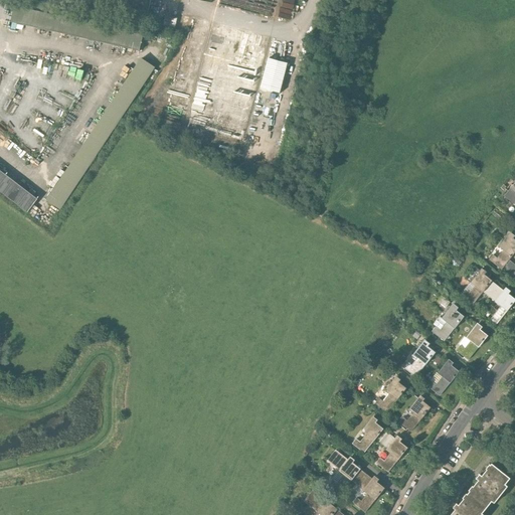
[(514,202),(514,185),(505,197),(513,204),(514,202)]
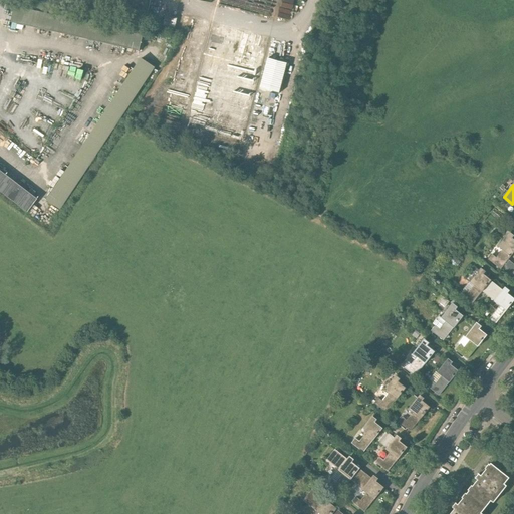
[(492,255),(488,260),(501,270),(501,269),(509,260),(513,253),(513,242),(512,241),(513,238),(509,235),(498,249),(502,252),(497,259),(492,255)]
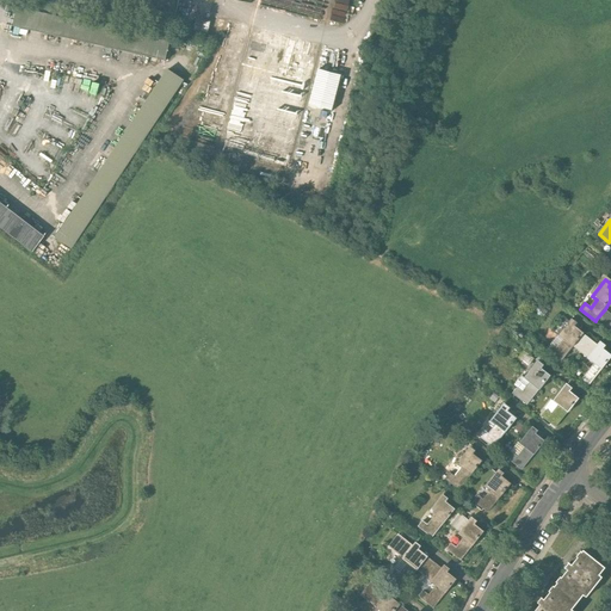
[(610,314),(605,309),(596,320),(610,332),(610,314)]
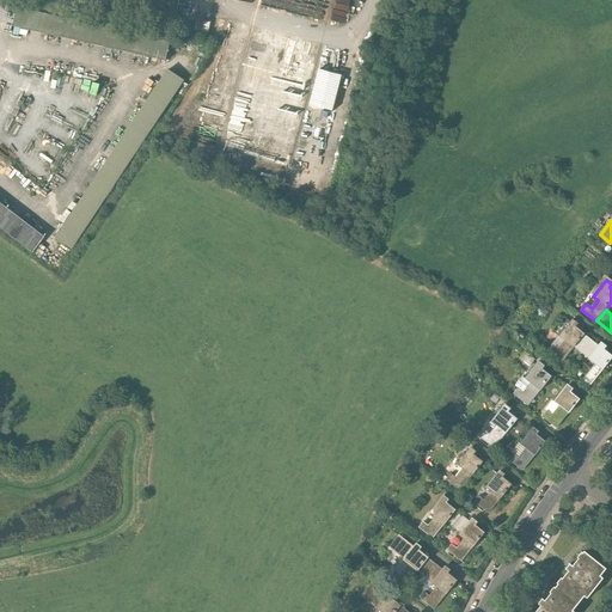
[(551,346),(548,352),(562,363),(574,348),(583,336),(575,329),(577,325),(571,320),(560,337),(563,341),(556,349),(551,346)]
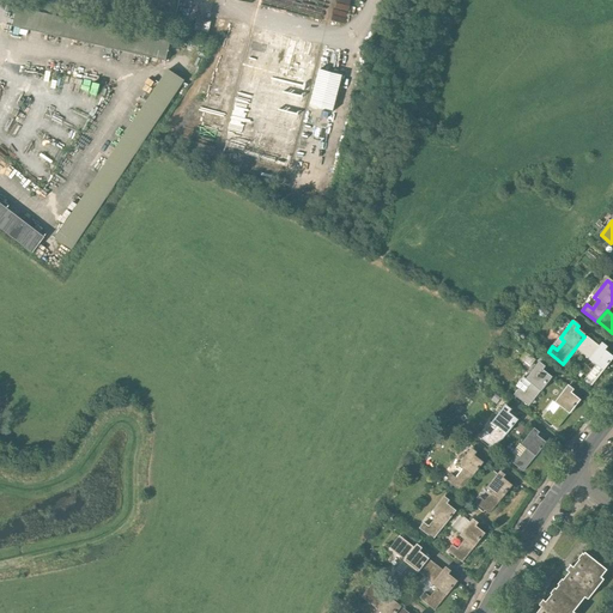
[(600,349),(584,337),(575,349),(590,360),(600,349)]
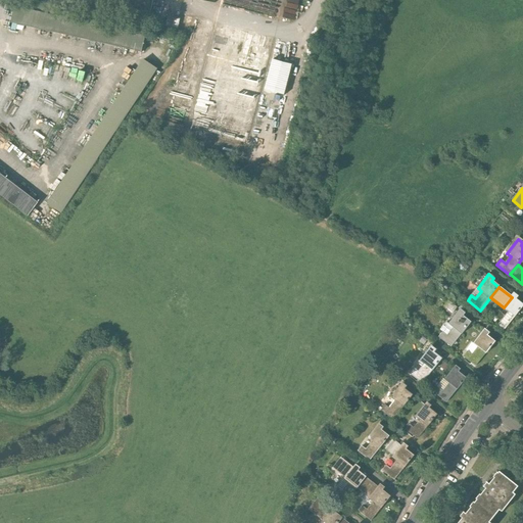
[(514,294),(512,297),(504,307),(503,308),(508,314),(515,319),(522,307),(522,305),(517,300),(518,298),(514,294)]
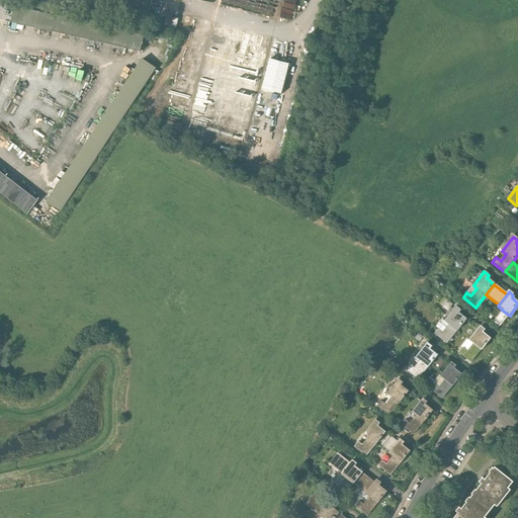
[(439,328),(435,332),(448,342),(466,320),(459,314),(461,311),(456,307),(445,321),(449,324),(443,331),(439,328)]
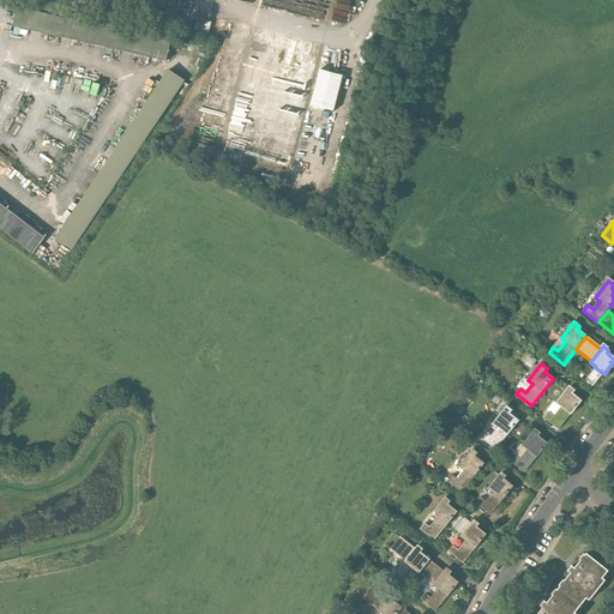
[(593,387),(605,374),(596,368),(585,381),(593,387)]
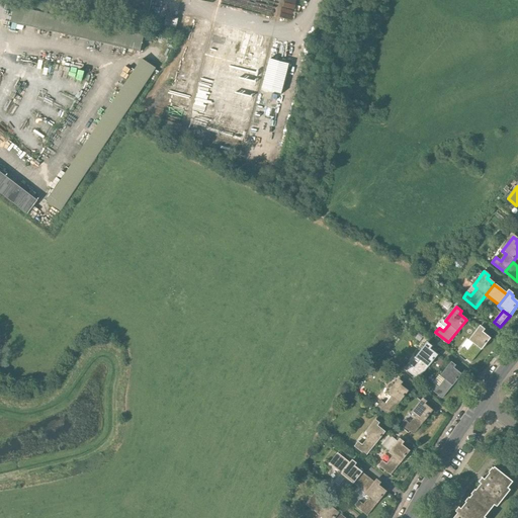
[(463,348),(459,353),(471,363),(491,340),(483,334),(485,331),(481,327),(469,341),(472,344),(467,351),(463,348)]
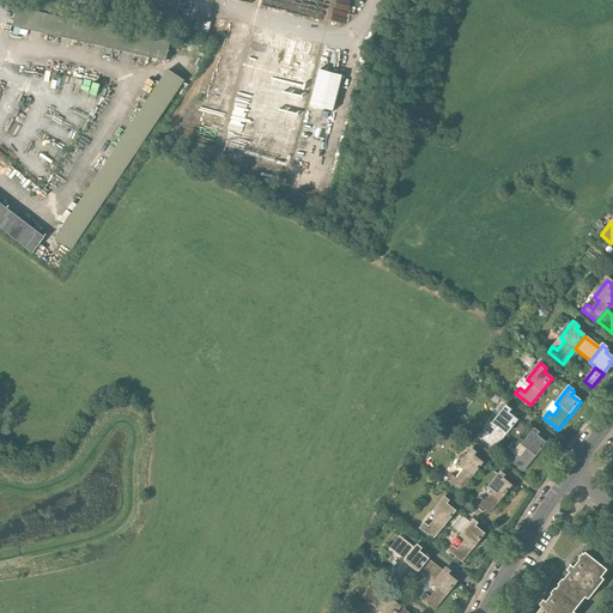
[(485,431),(481,437),(496,449),(517,422),(509,416),(511,412),(505,407),(493,424),(497,428),(490,436),(485,431)]
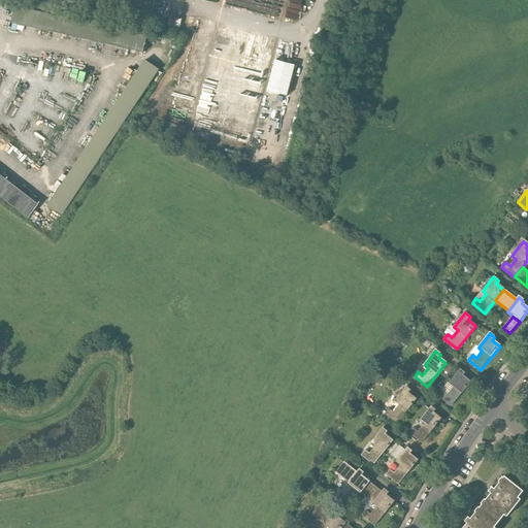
[(442,392),(438,397),(452,407),(470,384),(463,377),(465,374),(460,371),(449,385),(453,388),(447,395),(442,392)]
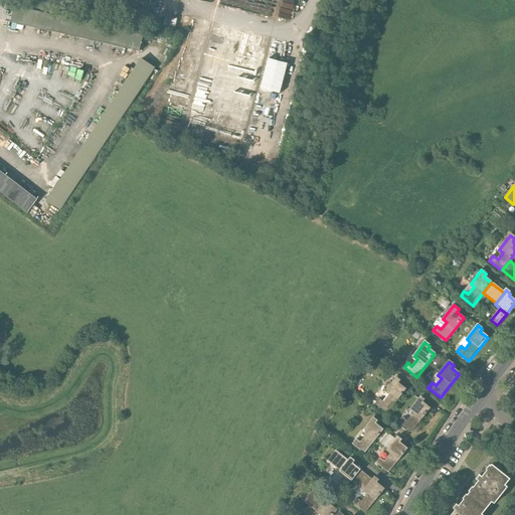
[(401,379),(396,375),(385,390),(390,394),(379,407),(388,414),(407,389),(398,382),(401,379)]
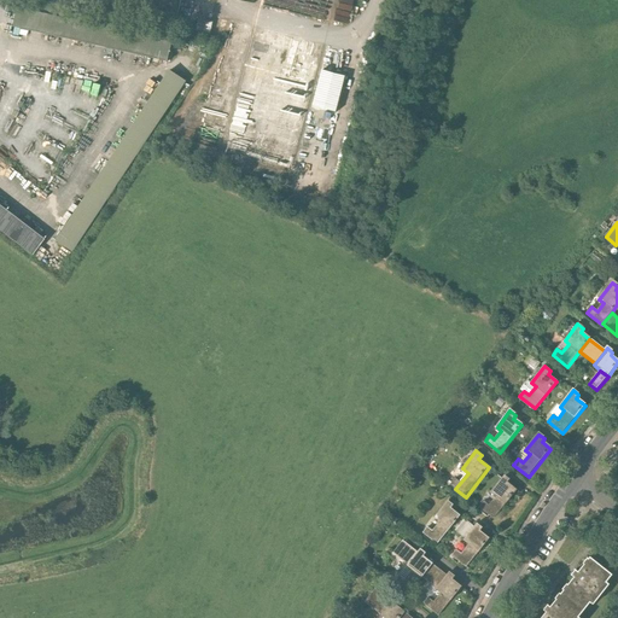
[(484,502),(479,507),(494,519),(518,489),(506,481),(508,478),(503,473),(490,490),(496,496),(489,506),(484,502)]
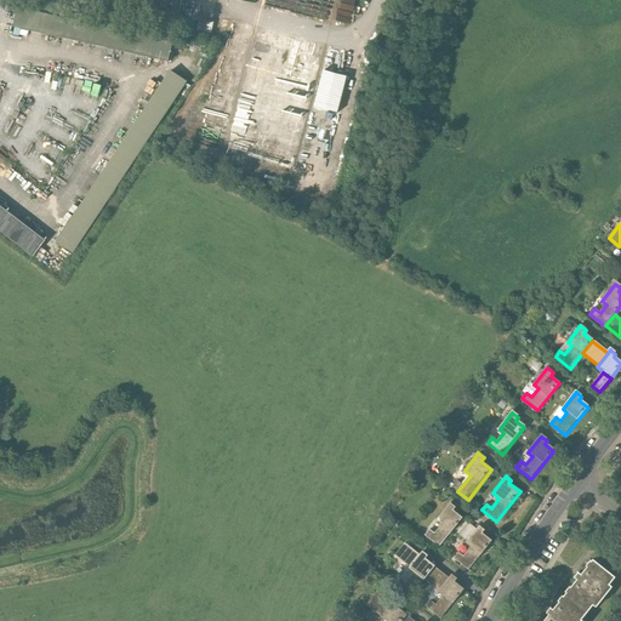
[(429,529),(425,535),(439,547),(463,517),(453,508),(455,505),(450,501),(437,518),(443,523),(434,534),(429,529)]
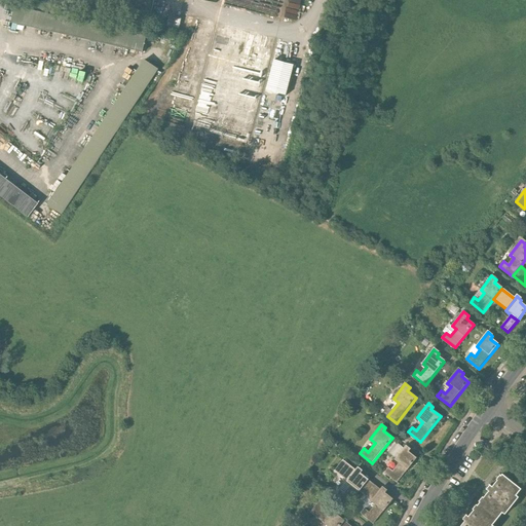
[(387,452),(396,458),(403,448),(396,442),(387,452)]
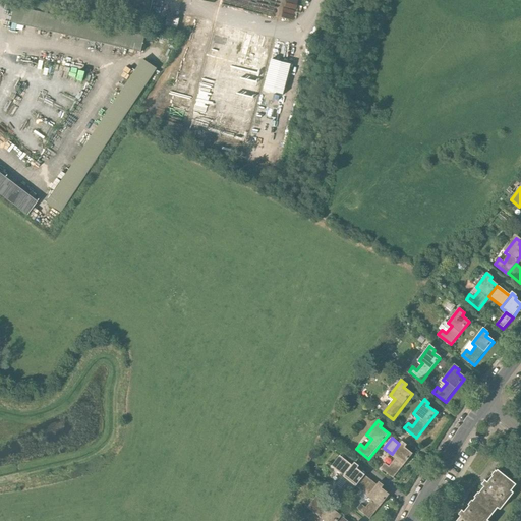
[(385,464),(381,469),(394,479),(414,454),(404,446),(406,444),(402,441),(399,444),(392,454),(391,455),(396,459),(389,467),(385,464)]
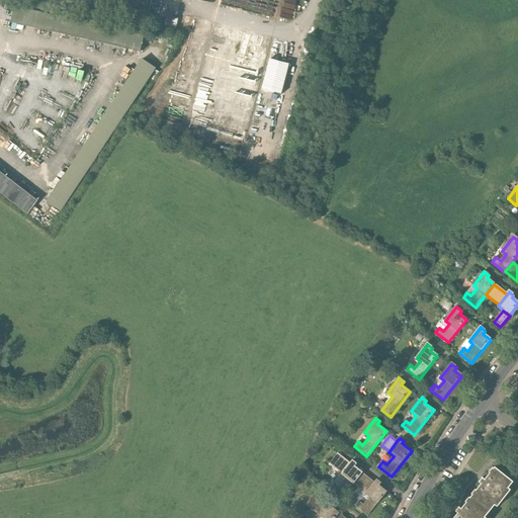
[(329,463),(340,472),(349,462),(337,452),(329,463)]
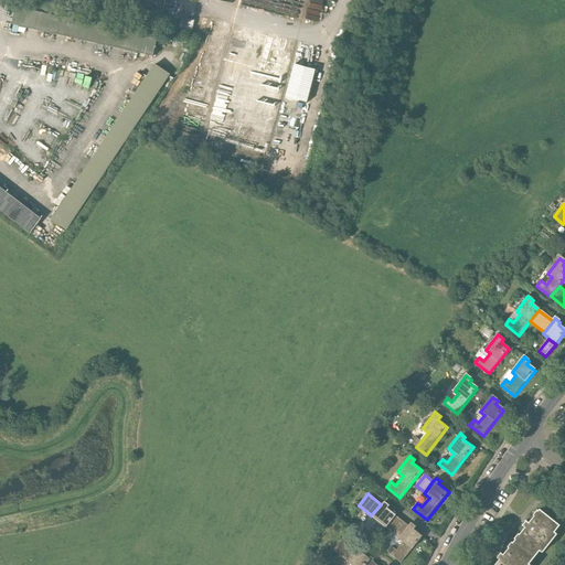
[(365,526),(361,532),(374,542),(386,528),(396,515),(385,507),(387,504),(383,501),(381,504),(371,515),(376,521),(370,530),(365,526)]
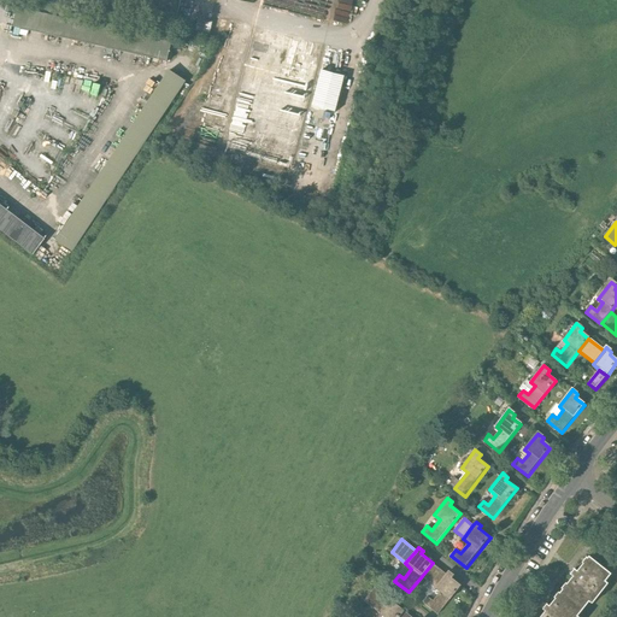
[(563,589),(562,591),(583,609),(589,601),(593,604),(609,583),(606,581),(612,574),(589,556),(588,558),(587,557),(582,563),(583,563),(577,571),(575,569),(571,574),(574,576),(568,583),(566,582),(562,588),(563,589)]
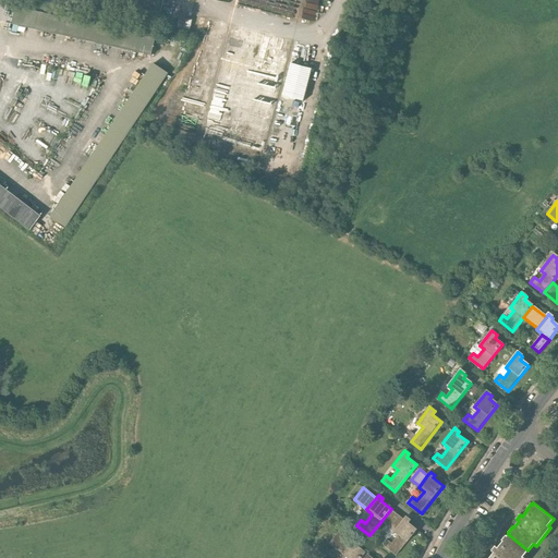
[(381,521),(392,530),(402,518),(391,509),(381,521)]
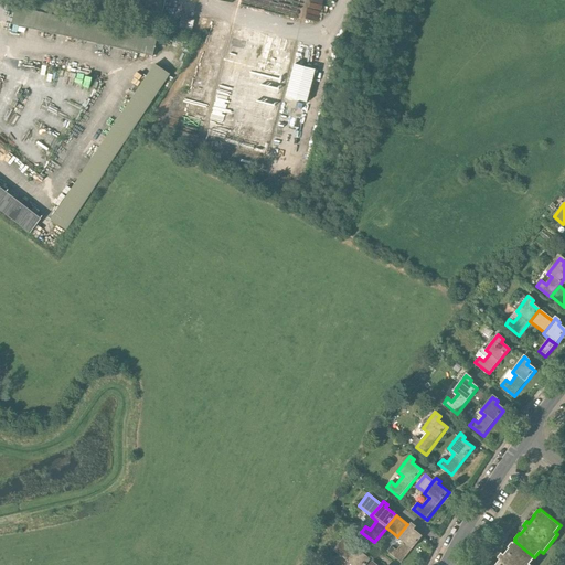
[(392,547),(387,553),(401,563),(423,536),(413,528),(414,525),(409,522),(407,524),(397,536),(404,542),(396,551),(392,547)]
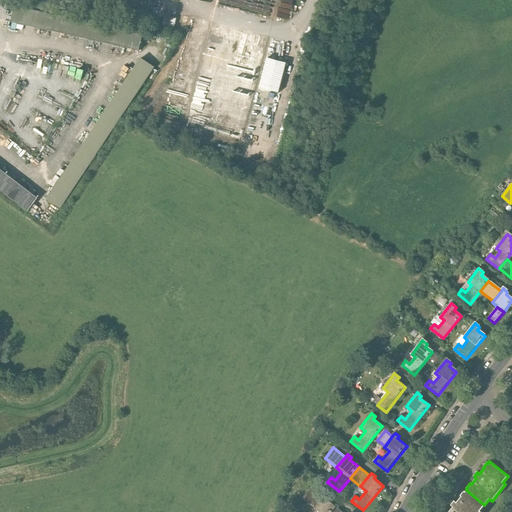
[(302,498),(313,507),(322,496),(311,487),(302,498)]
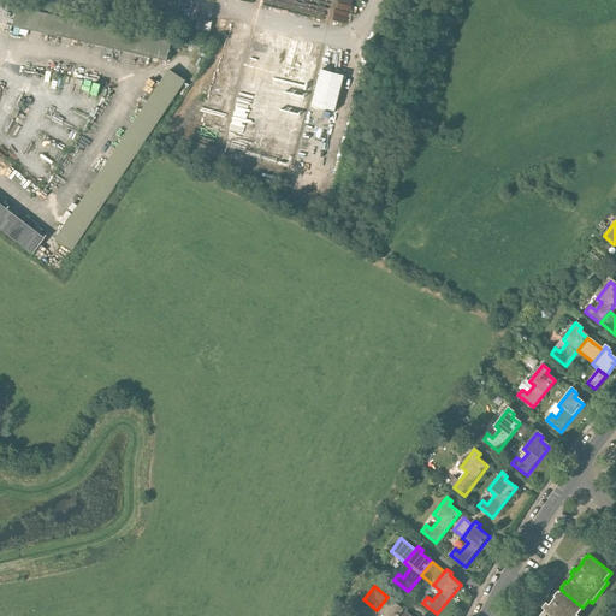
[(578,615),(576,615),(582,608),(561,590),(560,592),(558,591),(554,597),(555,598),(549,604),(546,603),(542,608),(545,610),(539,615),(578,615)]
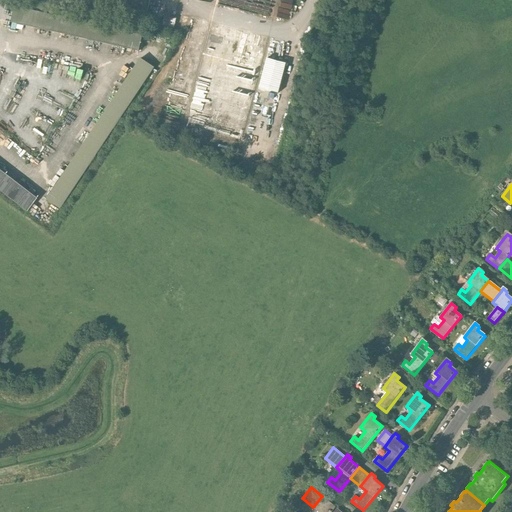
[(331,511),(336,507),(327,500),(329,497),(324,493),(322,496),(313,507),(319,511),(318,511),(331,511)]
